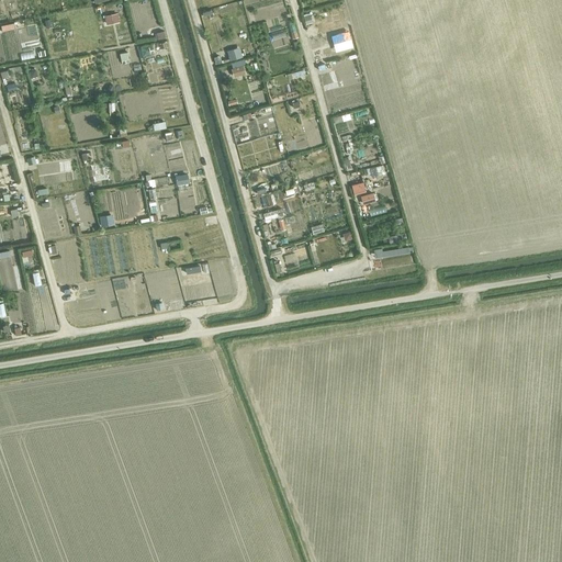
[(240,0),(237,1),(240,9),(249,6),(246,0),(240,0)]
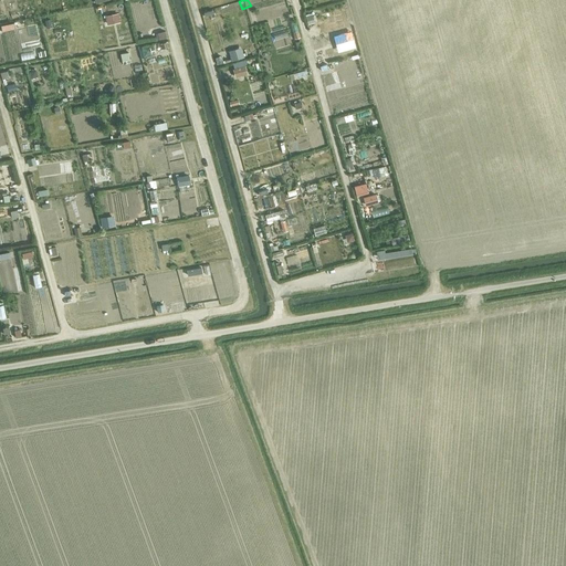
[(236,3),(221,3),(220,12),(236,12),(236,3)]
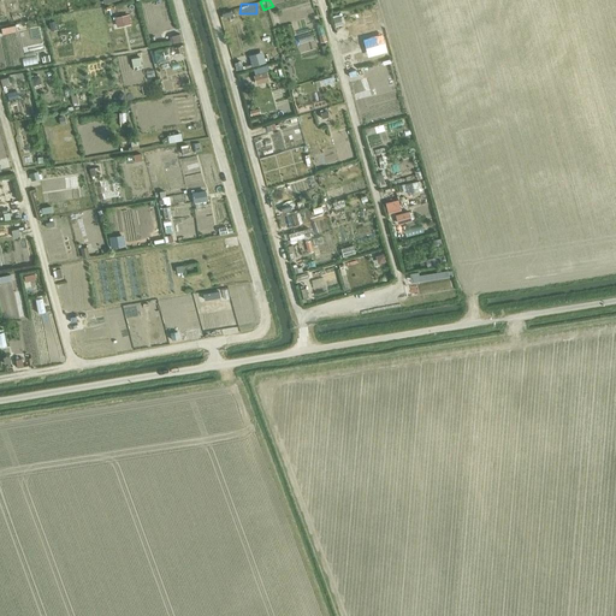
[(298,27),(315,22),(313,12),(296,18),(298,27)]
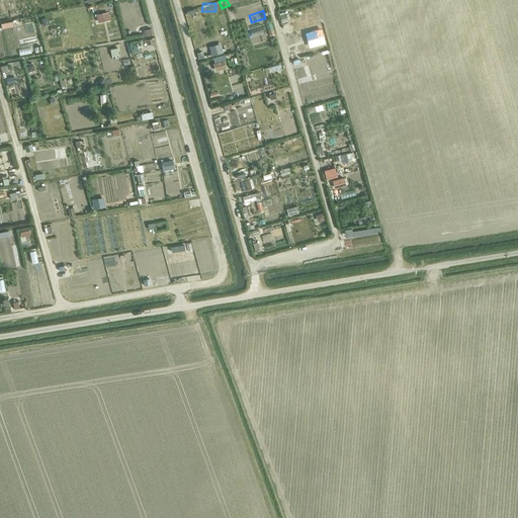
[(108,12),(97,14),(99,22),(110,19),(108,12)]
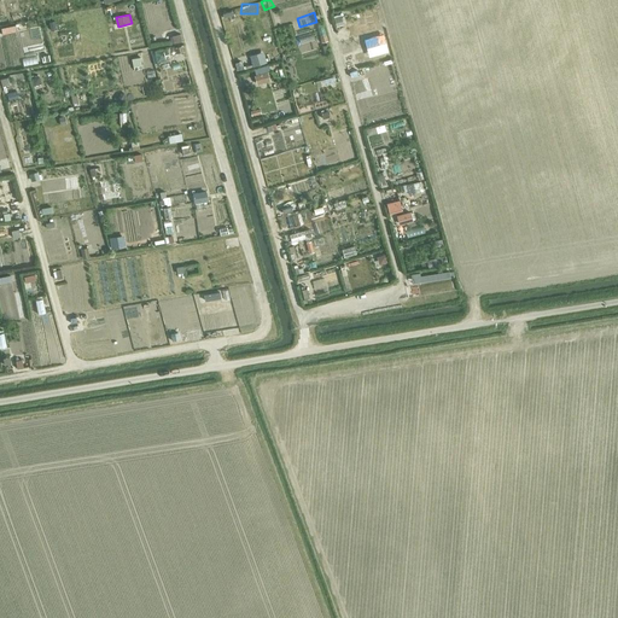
[(340,16),(333,18),(337,27),(344,25),(340,16)]
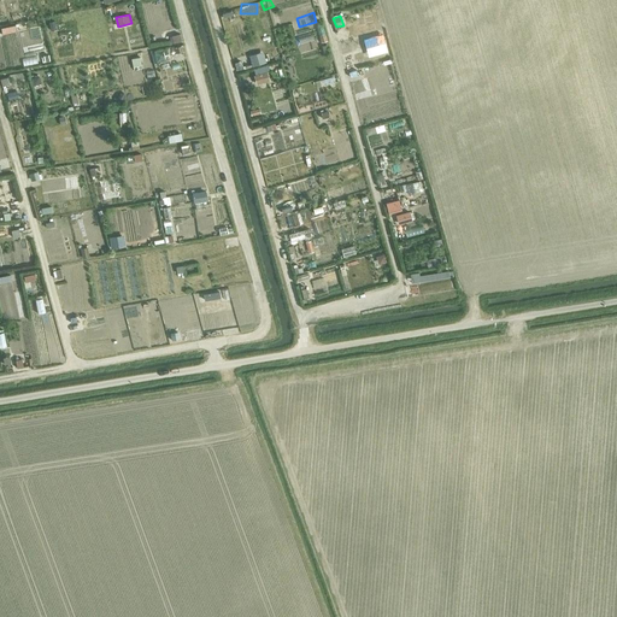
[(262,53),(250,57),(253,66),(264,63),(262,53)]
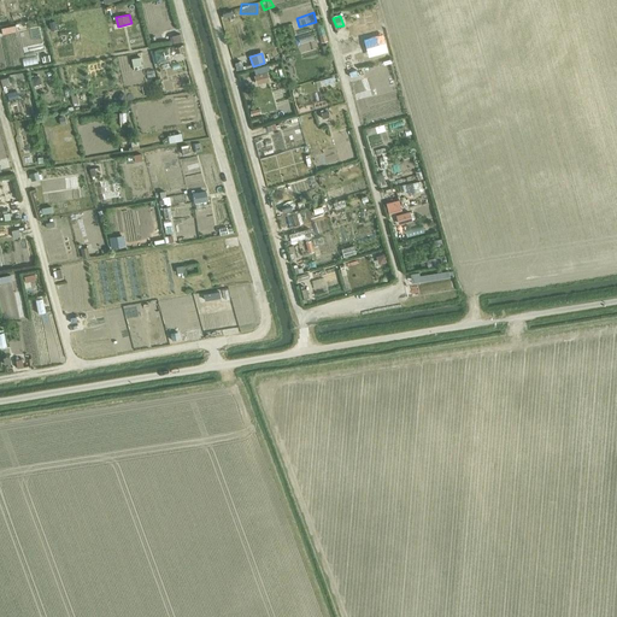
[(265,72),(253,76),(257,84),(268,82),(265,72)]
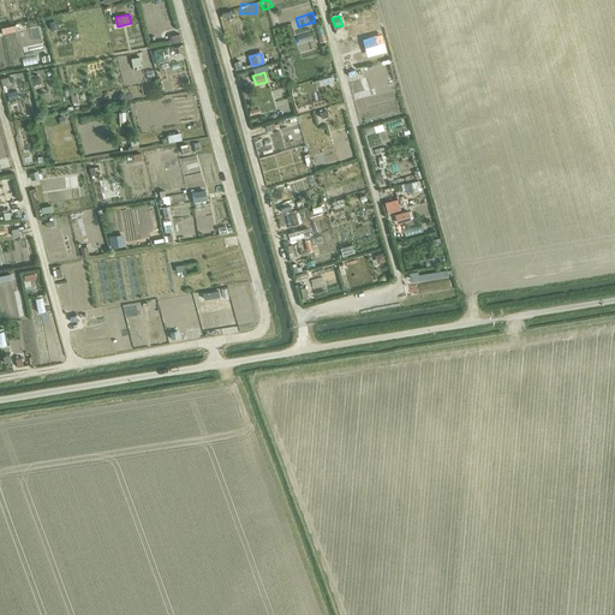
[(267,142),(302,137),(300,124),(266,129),(267,142)]
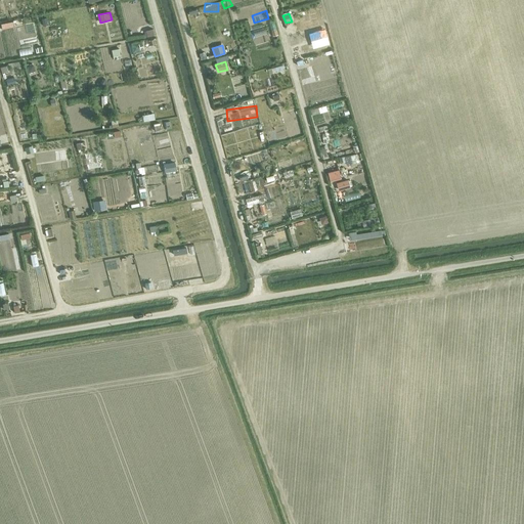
[(325,105),(310,110),(312,116),(328,112),(325,105)]
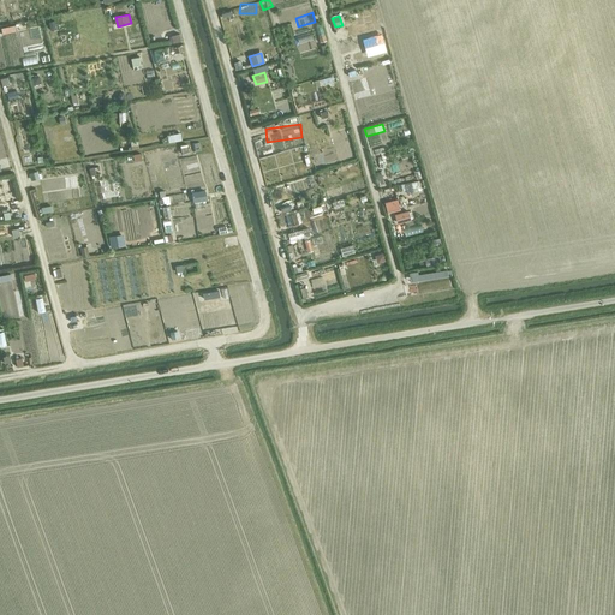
[(419,180),(405,184),(408,193),(422,190),(419,180)]
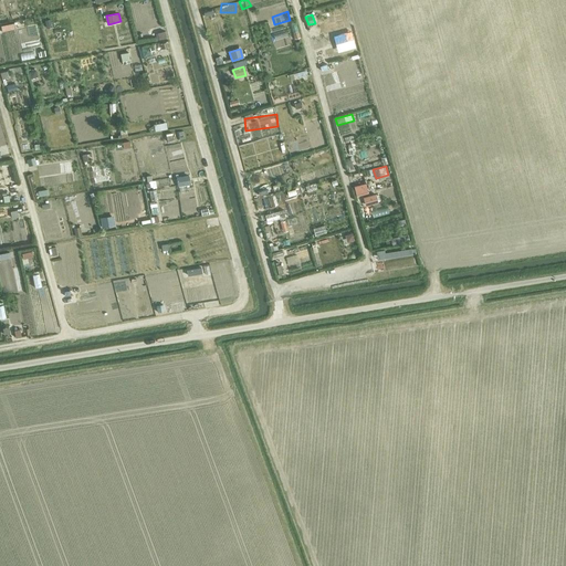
[(356,195),(367,192),(365,184),(354,186),(356,195)]
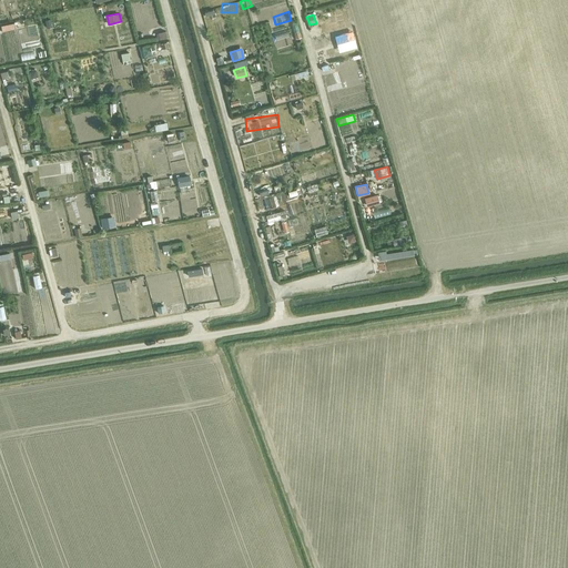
[(377,195),(365,199),(367,206),(379,203),(377,195)]
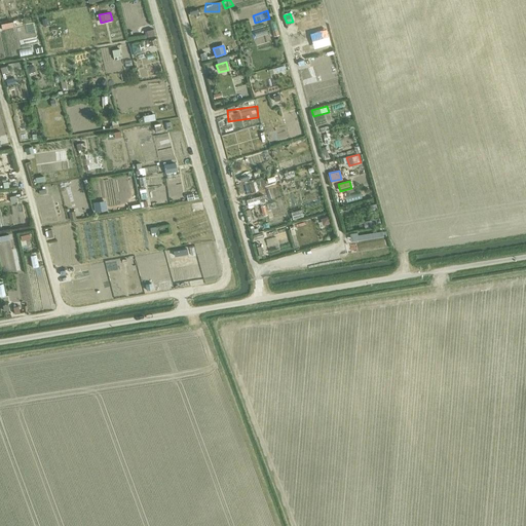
[(265,221),(275,218),(270,199),(259,202),(265,221)]
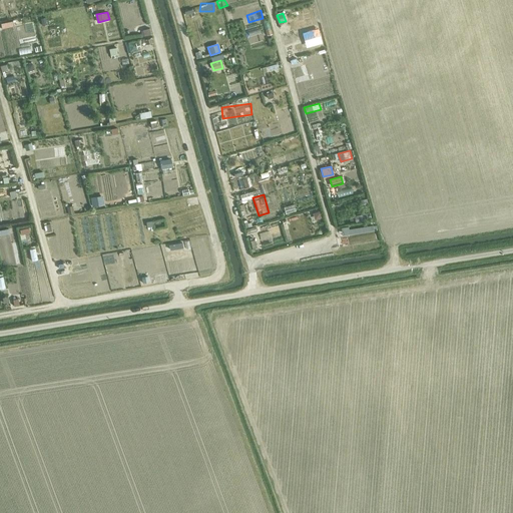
[(13,277),(13,285),(23,285),(23,277),(13,277)]
